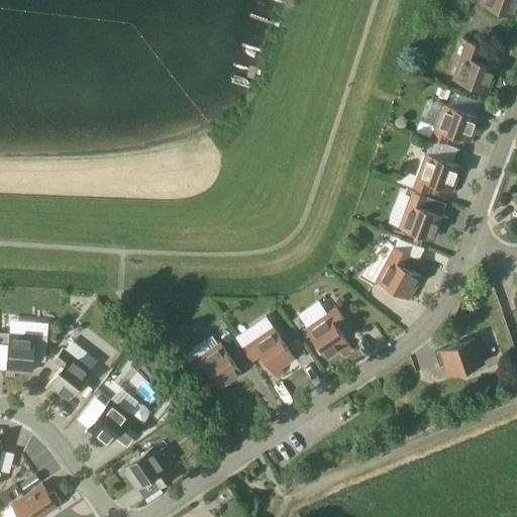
[(516,15),(515,15),(516,9),(516,0),(481,0),(481,3),(516,16),(516,15)]
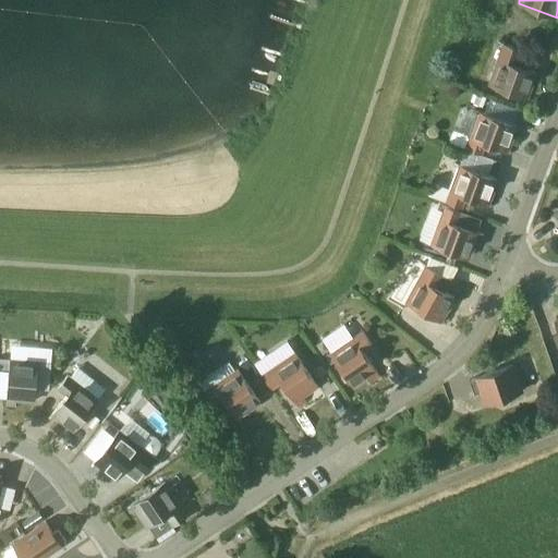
[(535,73),(525,69),(531,51),(508,44),(501,60),(493,57),(493,58),(498,60),(489,85),(532,100),(533,99),(526,97),(535,73)]
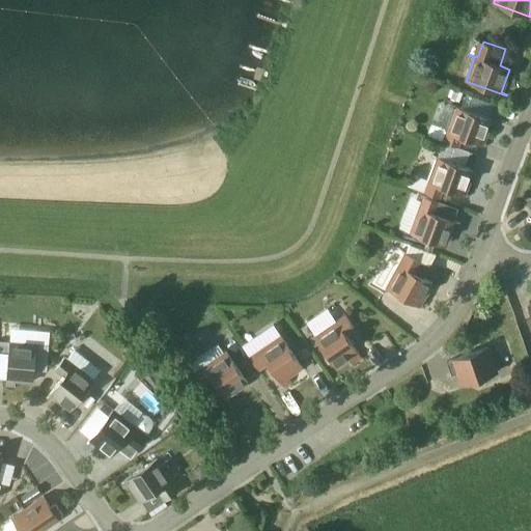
[(459,102),(463,92),(453,89),(450,99),(459,102)]
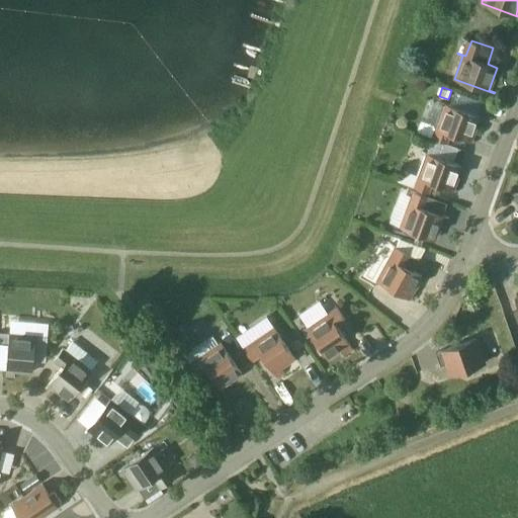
[(470,140),(480,116),(439,102),(439,103),(444,105),(432,138),(445,144),(449,134),(476,143),(477,142),(470,140)]
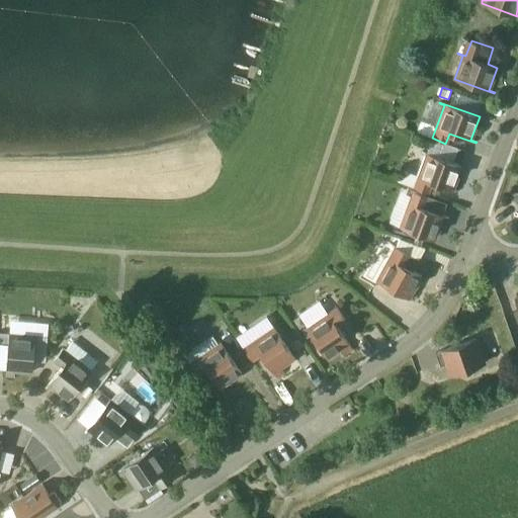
[(453,189),(461,166),(426,154),(419,176),(414,188),(428,193),(431,183),(457,192),(458,191),(453,189)]
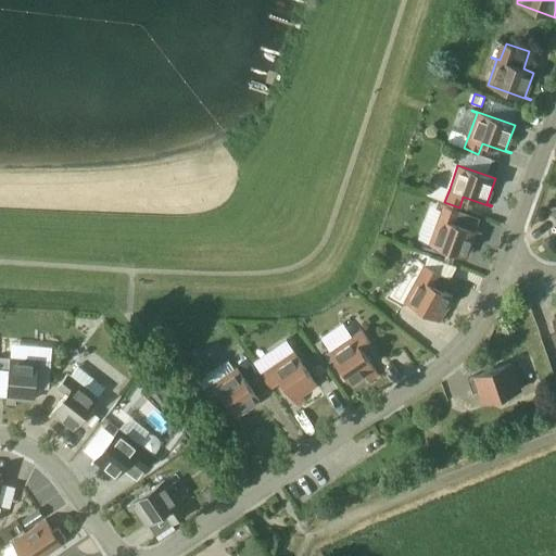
[(458,211),(443,205),(441,205),(433,226),(422,222),(416,239),(466,257),(476,232),(481,235),(482,234),(454,224),(458,211)]
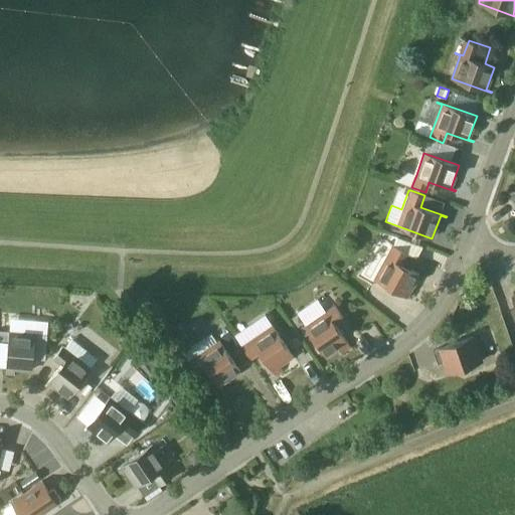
[(418,244),(420,238),(413,236),(411,242),(418,244)]
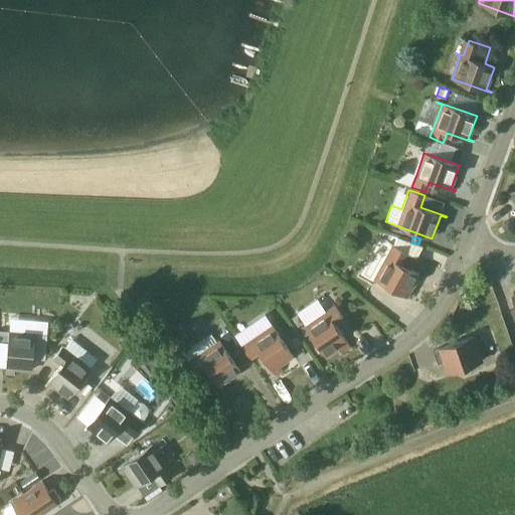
[(397,237),(387,258),(382,254),(381,255),(386,259),(374,280),(411,300),(412,299),(407,296),(418,275),(409,270),(422,246),(397,237)]
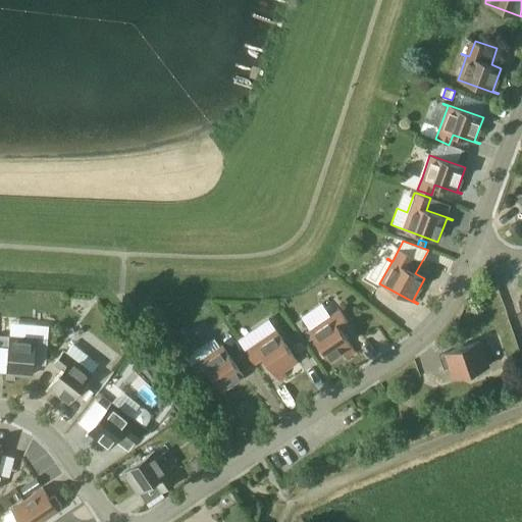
[(348,322),(340,310),(310,330),(307,325),(306,326),(308,329),(314,337),(322,350),(326,356),(329,361),(345,352),(348,357),(355,352),(338,328),(348,322)]
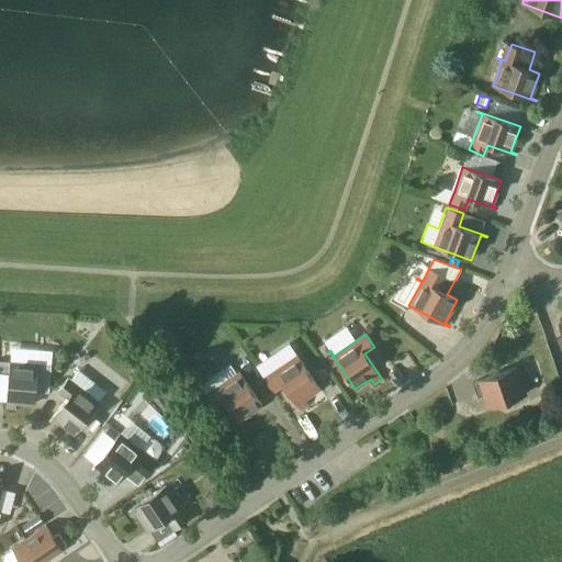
[(307,404),(304,400),(319,389),(293,350),(292,351),(295,357),(265,379),(273,391),(282,384),(300,409),(307,404)]
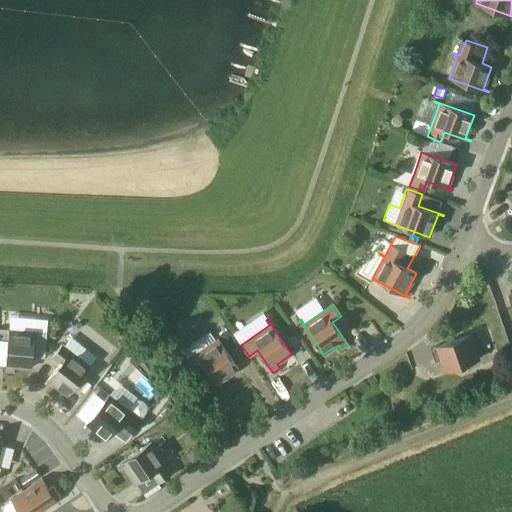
[(303,334),(308,331),(302,323),(298,326),(303,334)]
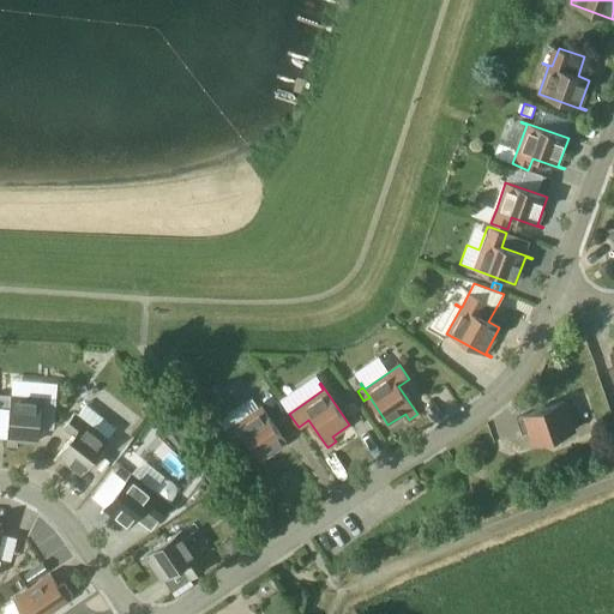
[(41,399),(42,391),(41,391),(40,398),(11,396),(7,446),(17,446),(17,440),(37,441),(38,428),(54,429),(56,401),(41,399)]
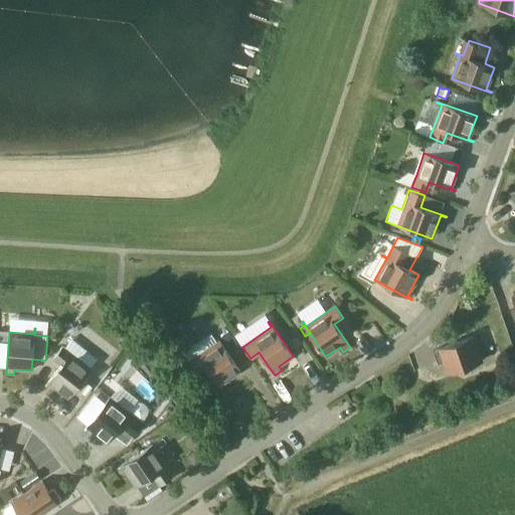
[(0,330),(0,339),(8,340),(9,331),(0,330)]
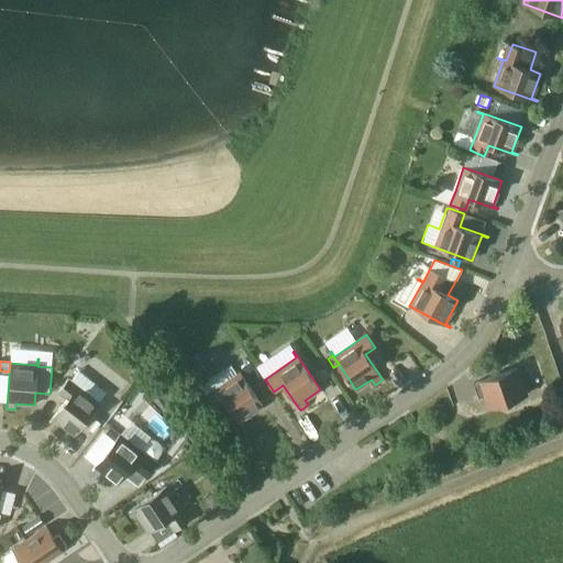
[(240,373),(236,376),(229,366),(201,386),(216,408),(225,401),(243,427),(244,426),(240,421),(262,406),(240,373)]
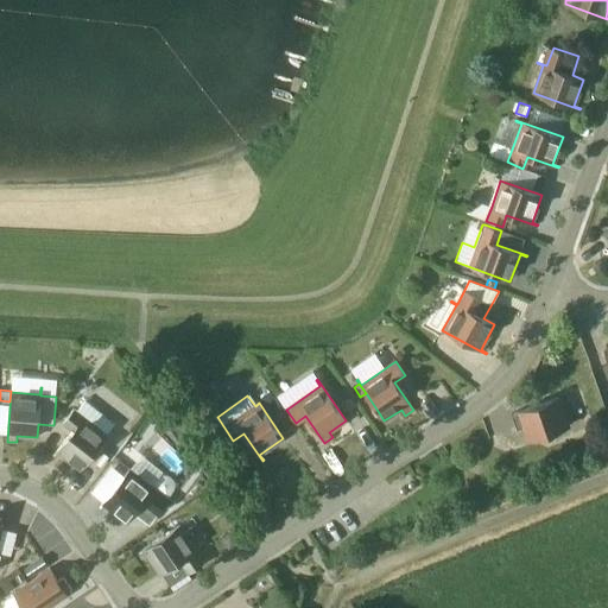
[(346,412),(356,405),(350,397),(340,404),(346,412)]
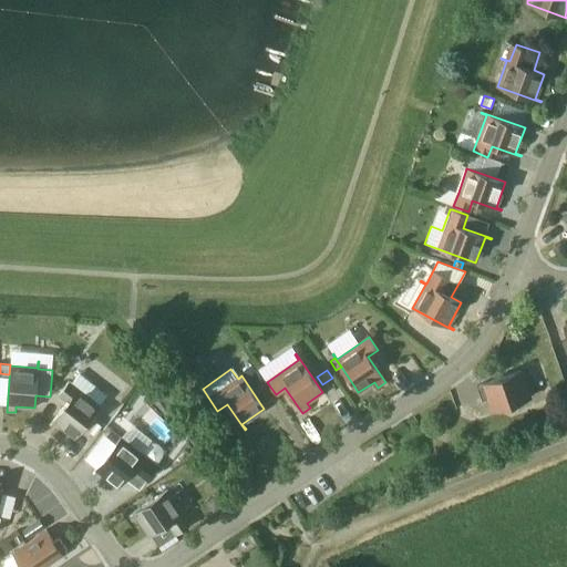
[(487,398),(492,411),(529,398),(521,371),(477,385),(482,400),(487,398)]
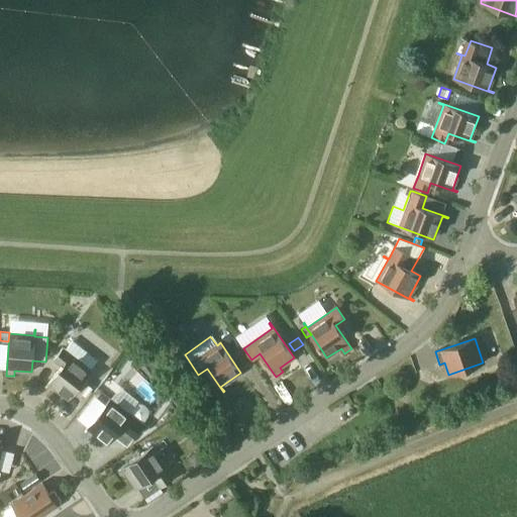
[(49,384),(69,399),(95,366),(94,365),(90,370),(63,347),(54,358),(62,366),(44,388),(45,389),(49,384)]
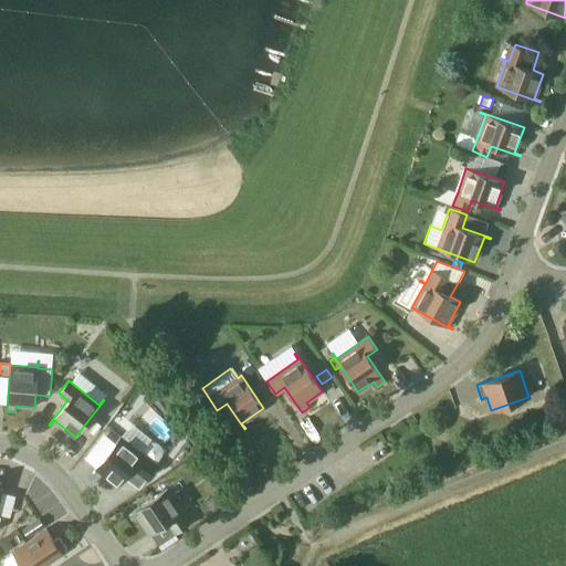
[(144,446),(139,451),(121,437),(92,473),(93,474),(97,469),(118,485),(126,475),(137,485),(159,457),(161,453),(163,450),(161,447),(160,444),(157,441),(154,441),(149,441),(146,442),(144,446)]
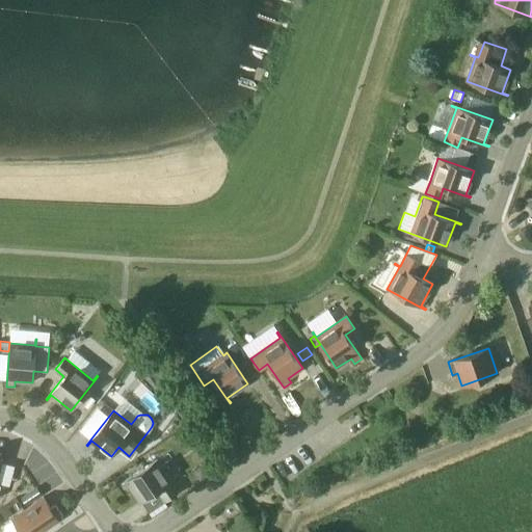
[(122,485),(127,482),(140,503),(142,501),(157,490),(164,501),(174,495),(180,490),(179,488),(174,480),(177,478),(176,477),(170,480),(157,459),(121,484),(122,485)]
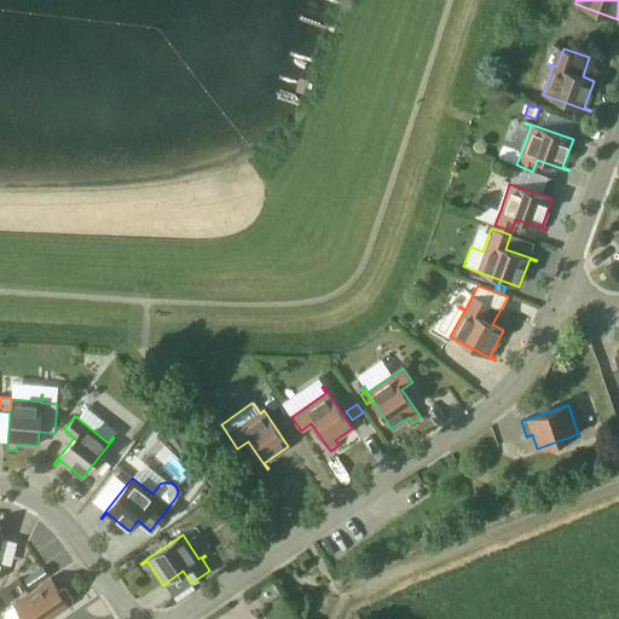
[(58,591),(51,579),(50,578),(48,579),(50,580),(16,603),(25,618),(48,618),(67,606),(68,607),(69,606),(68,605),(73,600),(64,588),(58,591)]
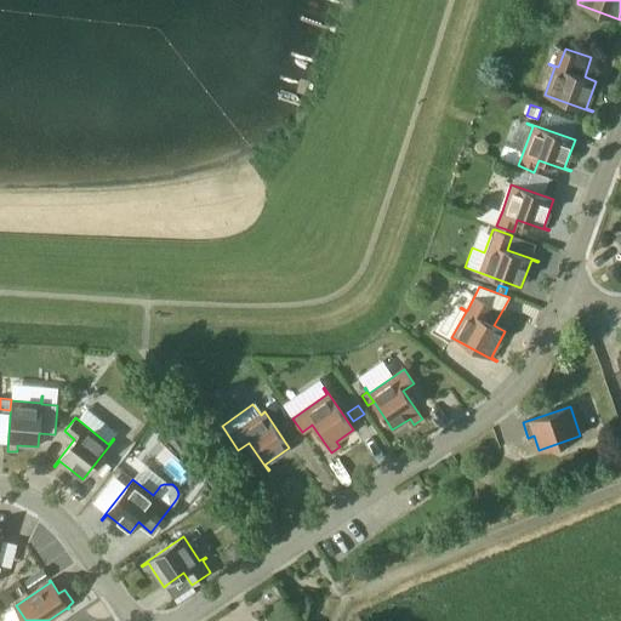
[(192,585),(174,598),(177,603),(195,590),(192,585)]
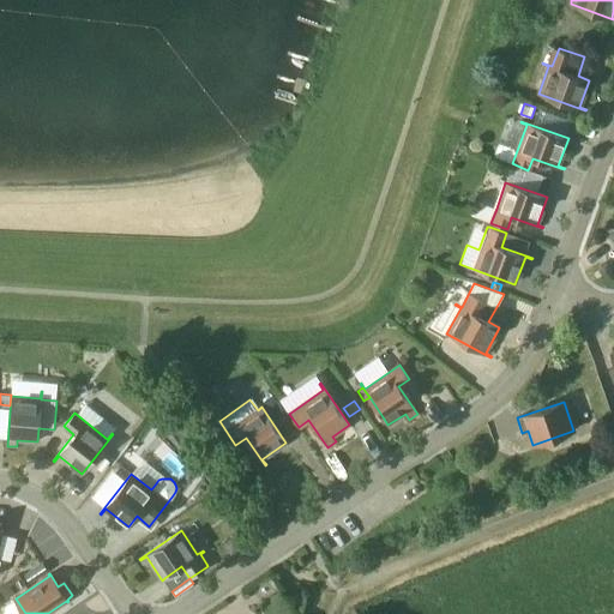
[(0,591),(0,595),(4,601),(16,593),(11,585),(0,591)]
